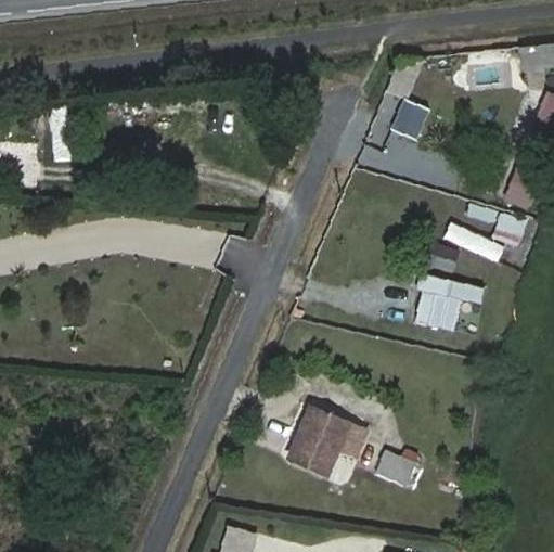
[(540,105),(553,107),(553,97),(545,94),(540,105)]
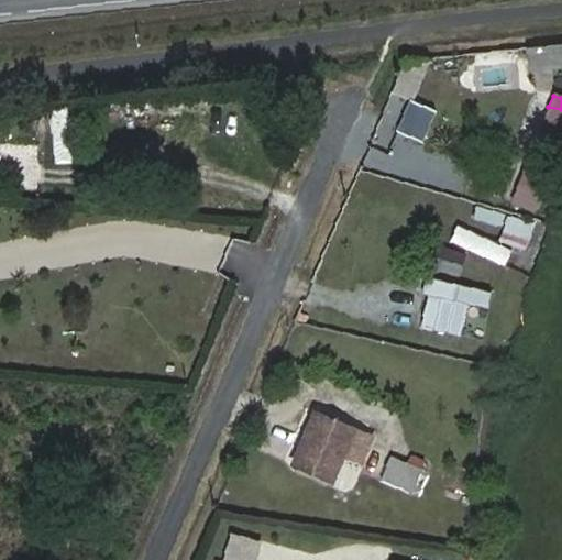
[(535,212),(561,139),(561,109),(548,107),(513,204),(535,212)]
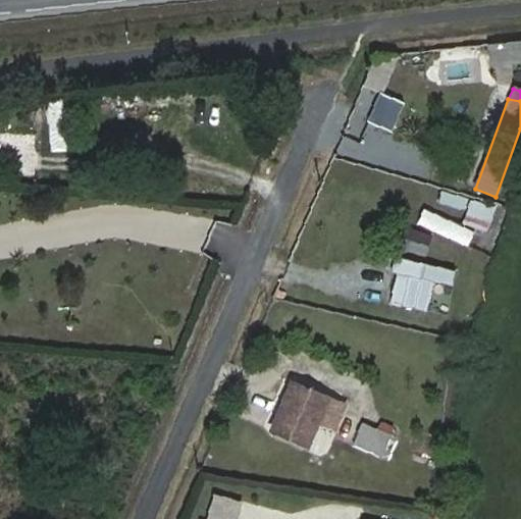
[(49,100),(49,154),(66,154),(66,100),(49,100)]
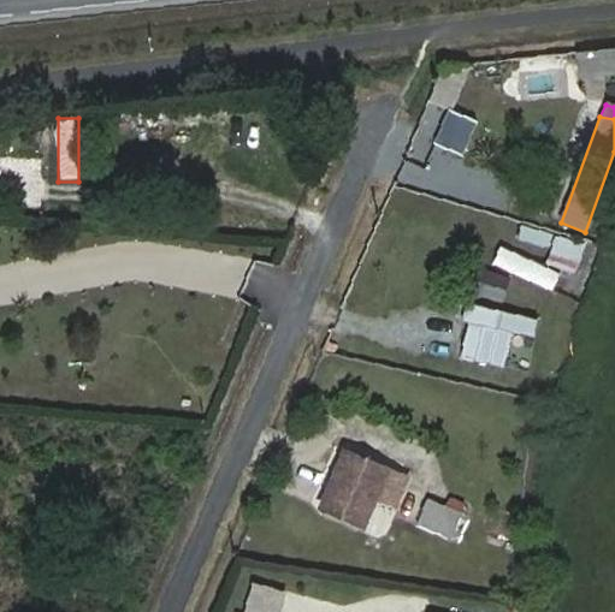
[(521,224),(516,241),(549,250),(554,233),(521,224)]
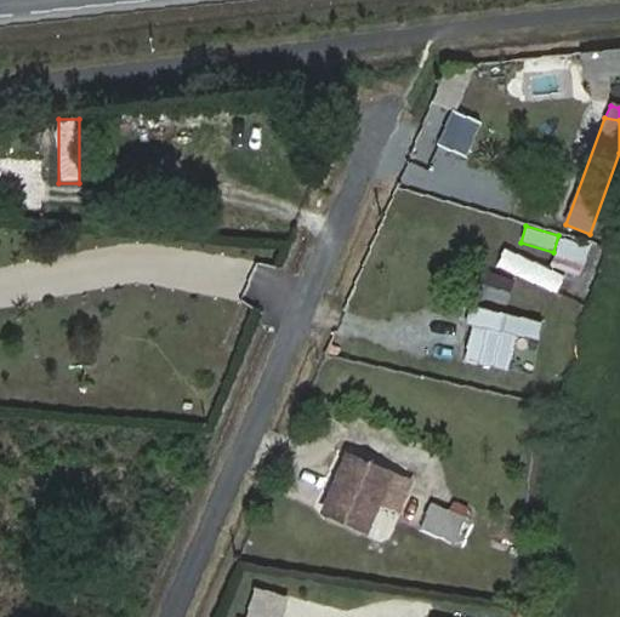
[(555,260),(585,266),(590,245),(559,239),(555,260)]
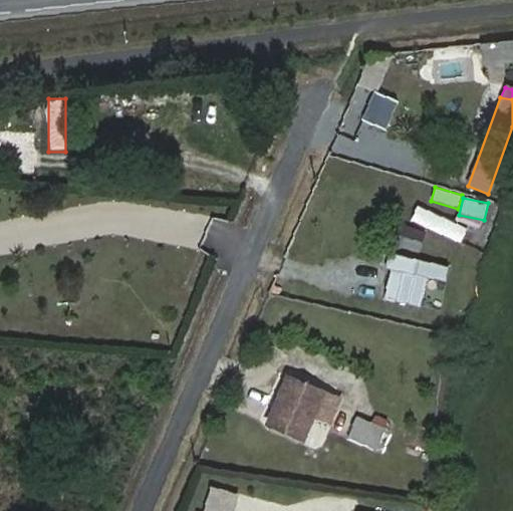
[(481,246),(485,229),(432,215),(427,232),(481,246)]
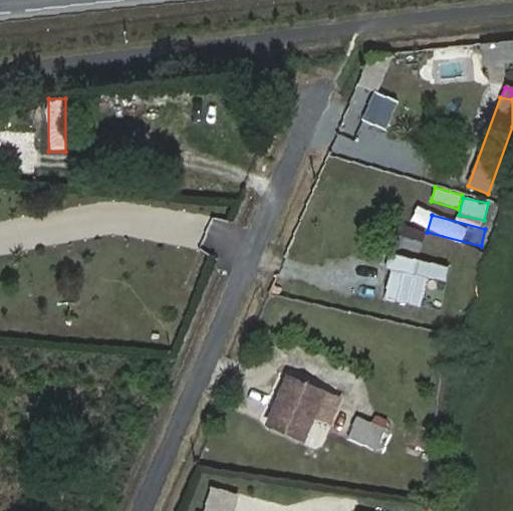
[(406,225),(400,247),(419,253),(426,232),(406,225)]
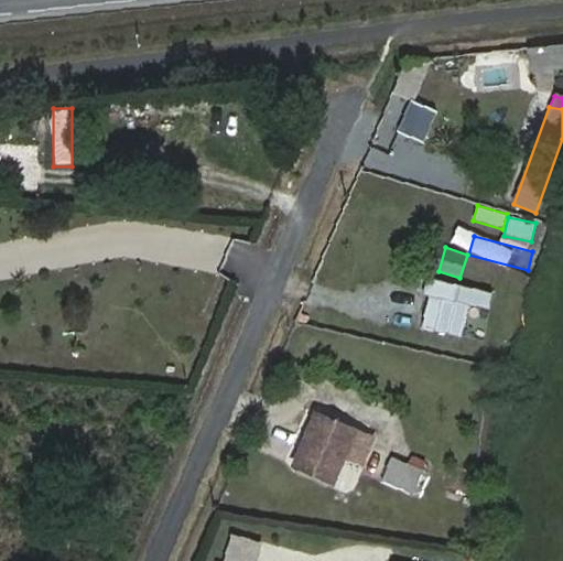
[(463,338),(469,308),(489,312),(494,292),(432,278),(420,330),(463,338)]
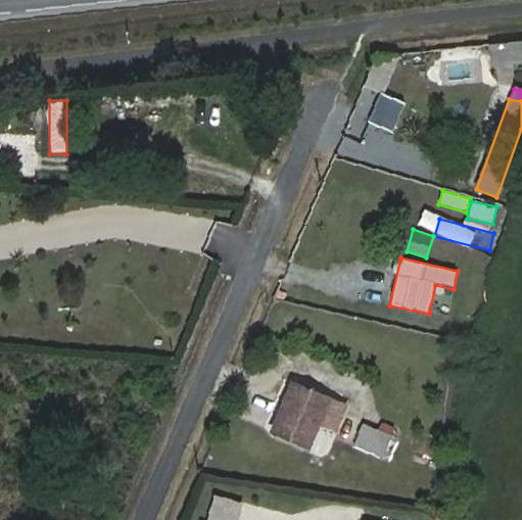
[(330,400),(294,386),(275,432),(311,447),(330,400)]
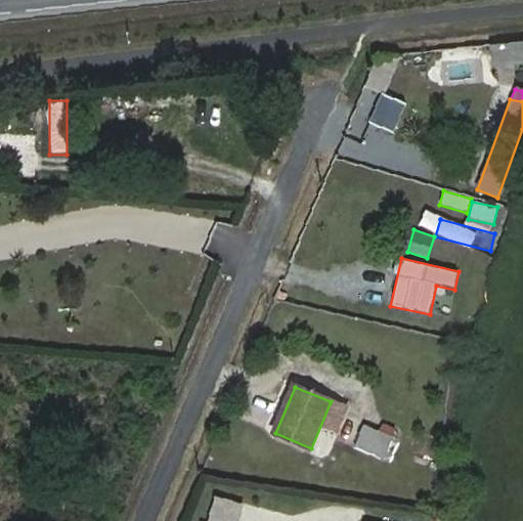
[(352,449),(386,462),(396,436),(362,424),(352,449)]
